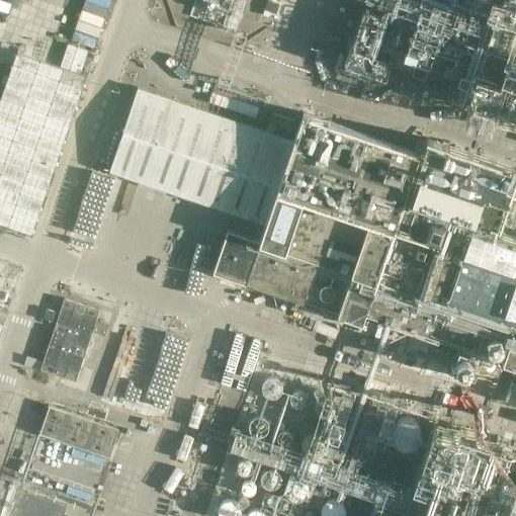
[(515,0),(371,0),(349,67),(387,80),(392,66),(515,108),(515,0)]
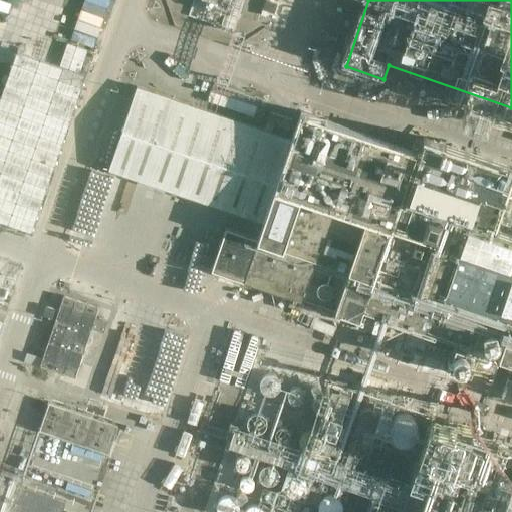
[(0,223),(31,235),(84,78),(78,75),(58,68),(15,54),(0,97),(0,223)]
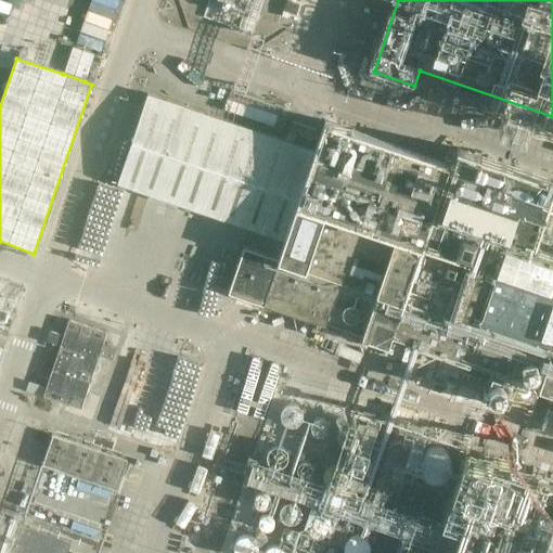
[(145,94),(114,185),(284,243),(279,261),(243,251),(229,294),(264,306),(326,326),(339,283),(381,297),(378,304),(399,310),(390,335),(552,389),(552,255),(532,248),(538,234),(549,238),(552,224),(552,218),(543,215),(552,187),(552,183),(457,152),(455,154),(452,165),(325,123),(316,152),(145,94)]
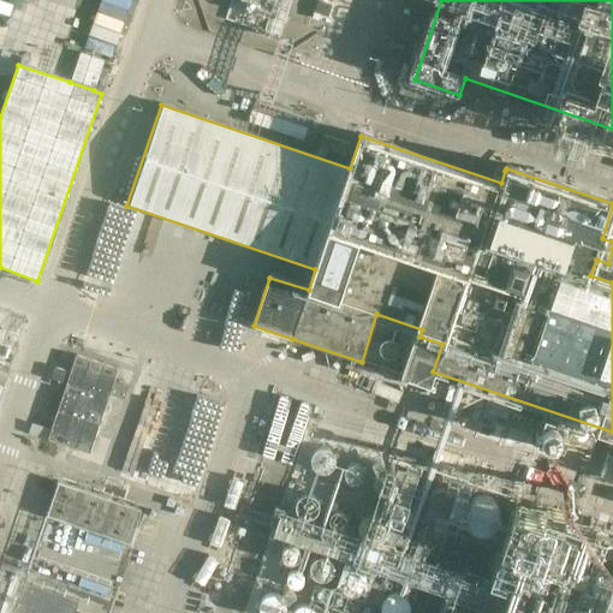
[(108,397),(121,402),(126,388),(112,384),(117,372),(76,357),(70,374),(54,368),(51,381),(66,386),(51,430),(31,424),(28,434),(88,454),(108,397)]
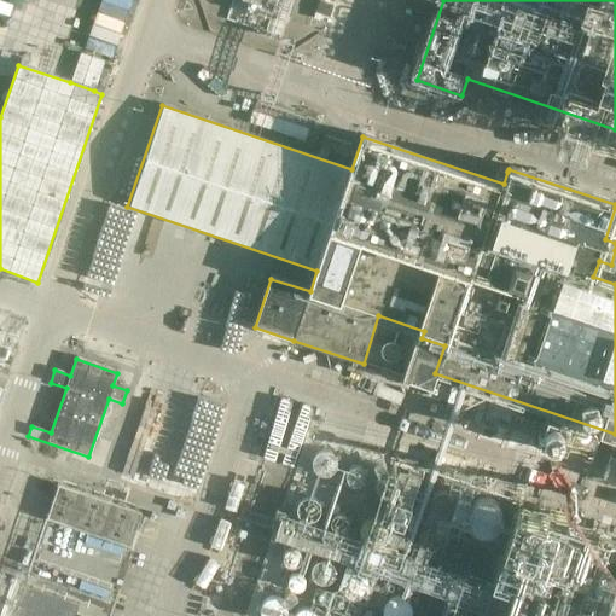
[(182,497),(213,395),(156,378),(126,480),(182,497)]
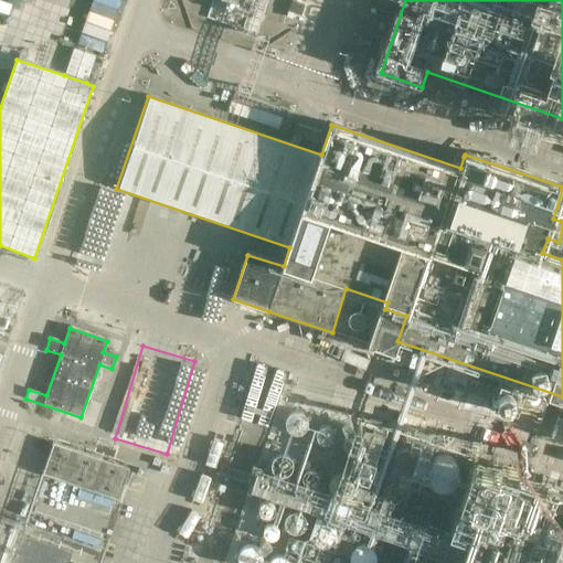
[(42,475),(117,500),(128,470),(52,445),(42,475)]
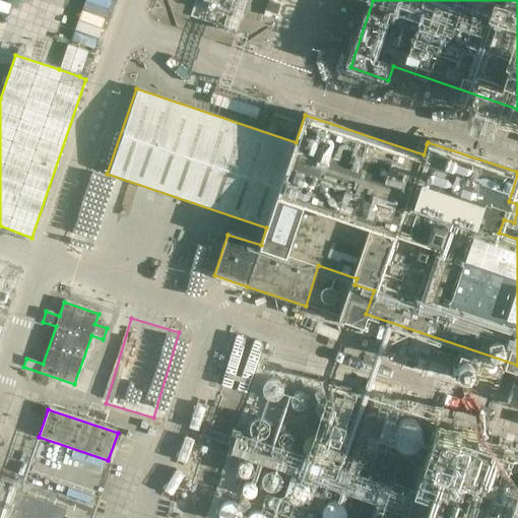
[(392,478),(378,517),(507,517),(517,484),(517,463),(475,449),(477,444),(456,437),(458,431),(437,424),(424,463),(380,448),(373,471),(392,478)]
